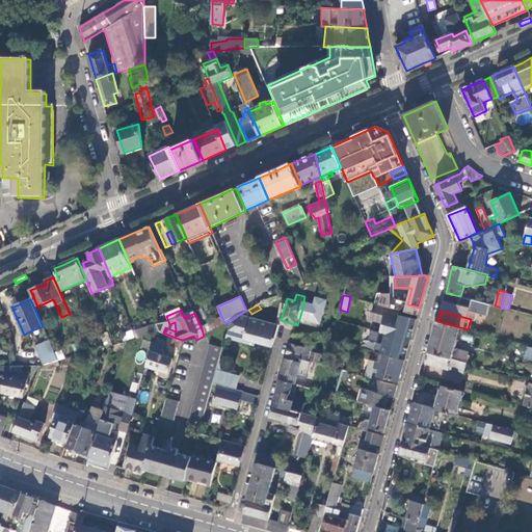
[(249,318),(239,315),(232,320),(229,329),(225,340),(235,342),(235,343),(243,345),(243,344),(253,346),(254,341),(273,347),(278,325),(249,317),(249,318)]
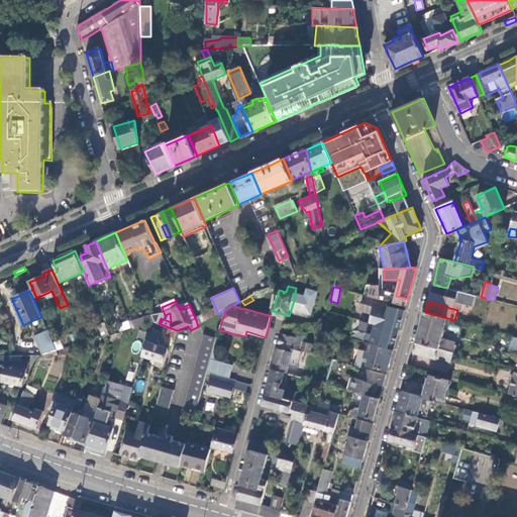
[(218,314),(215,307),(196,320),(198,326),(218,314)]
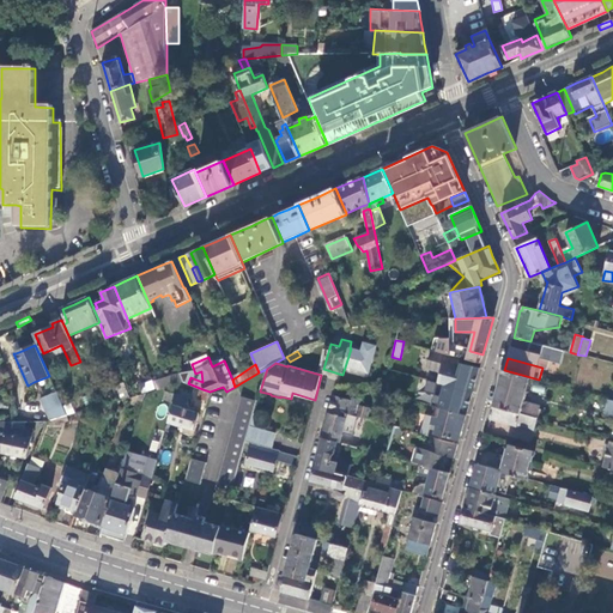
[(473,392),(479,369),(462,364),(459,377),(449,375),(447,384),(473,392)]
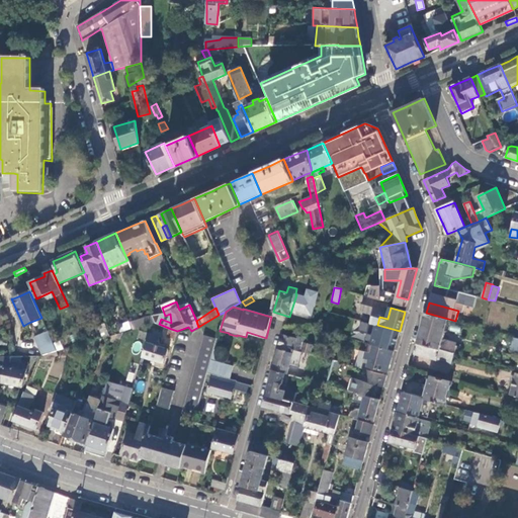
[(159,324),(161,319),(163,313),(152,316),(155,323),(159,324)]
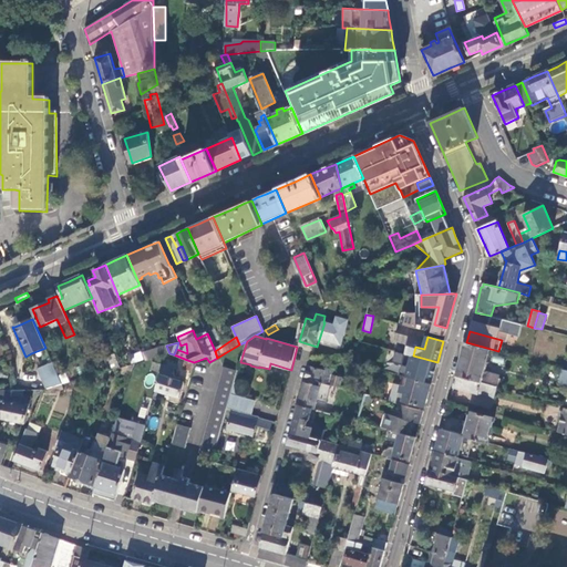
[(491,349),(466,342),(456,375),(497,387),(497,384),(502,385),(503,381),(500,379),(500,377),(485,371),(491,349)]
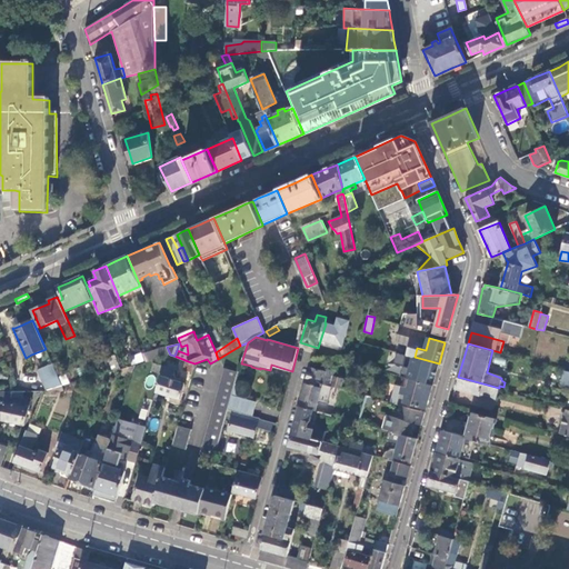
[(167,347),(142,355),(146,362),(170,355),(167,347)]
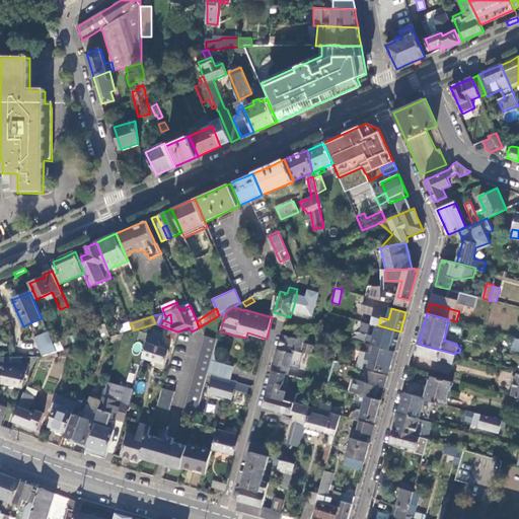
[(122,332),(131,328),(128,321),(119,325),(122,332)]
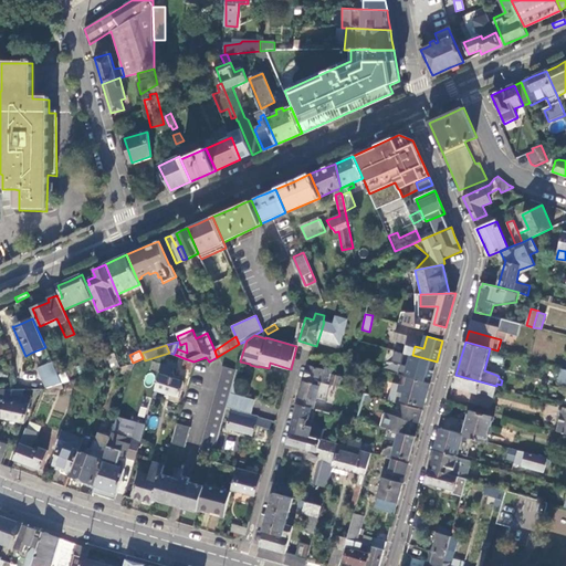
[(431,384),(437,362),(412,355),(410,364),(418,366),(416,374),(408,371),(407,377),(431,384)]
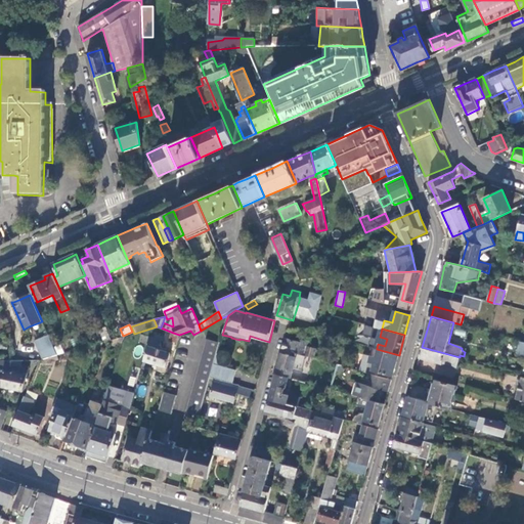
[(177,343),(179,336),(179,335),(173,333),(170,340),(177,343)]
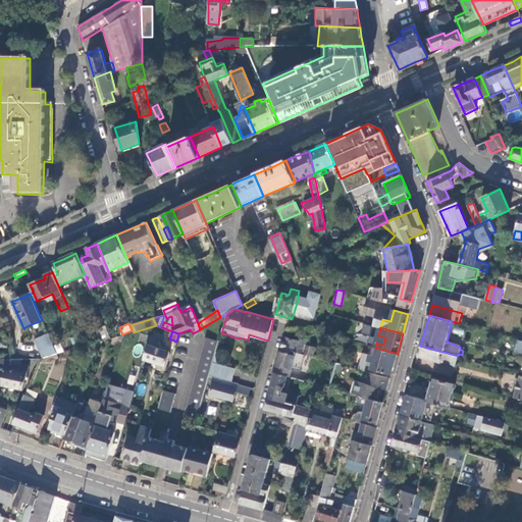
[(44,358),(57,355),(48,334),(34,341),(42,359),(44,358)]
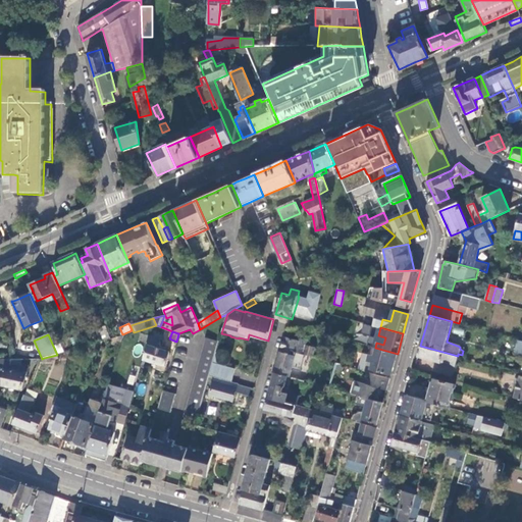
[(148,345),(159,349),(162,336),(156,334),(155,338),(151,337),(148,345)]
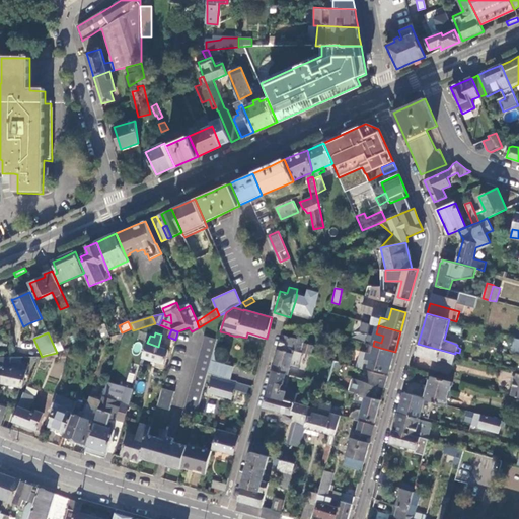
[(518,352),(518,339),(502,335),(499,347),(518,352)]
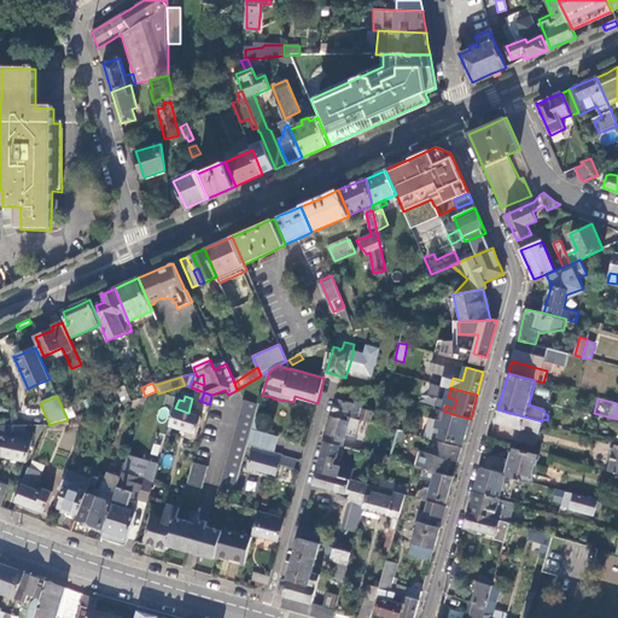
[(233,497),(248,445),(252,429),(256,417),(260,403),(244,400),(217,493),(233,497)]
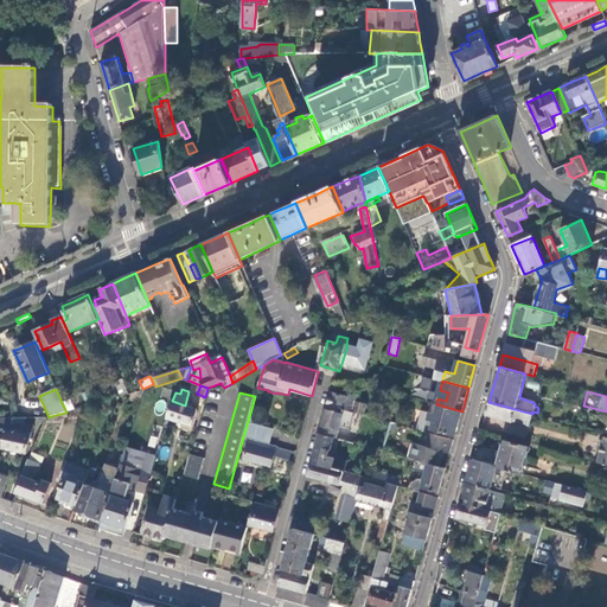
[(332,393),(327,408),(344,413),(345,410),(364,416),(368,406),(349,400),(349,397),(332,393)]
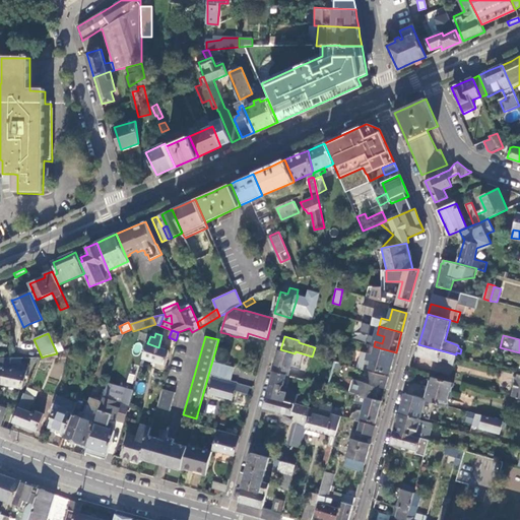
[(170,350),(158,347),(147,343),(143,359),(166,366),(170,350)]
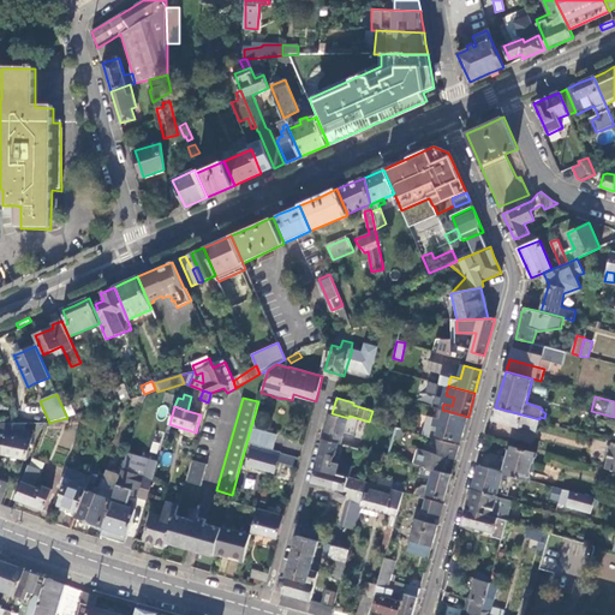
[(536,433),(539,419),(495,407),(491,421),(536,433)]
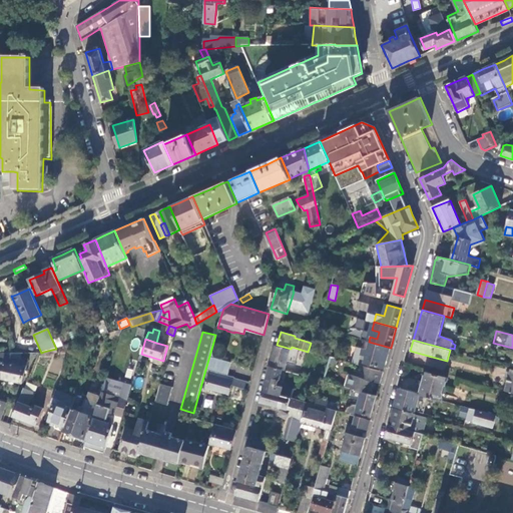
[(369,364),(385,369),(391,348),(369,342),(365,341),(363,349),(358,348),(354,364),(362,366),(368,368),(369,364)]
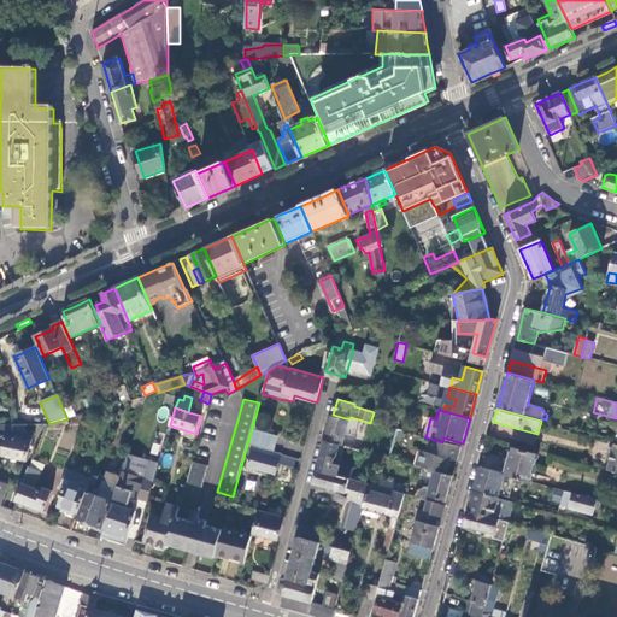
[(350,419),(333,415),(325,441),(341,446),(342,446),(350,419)]
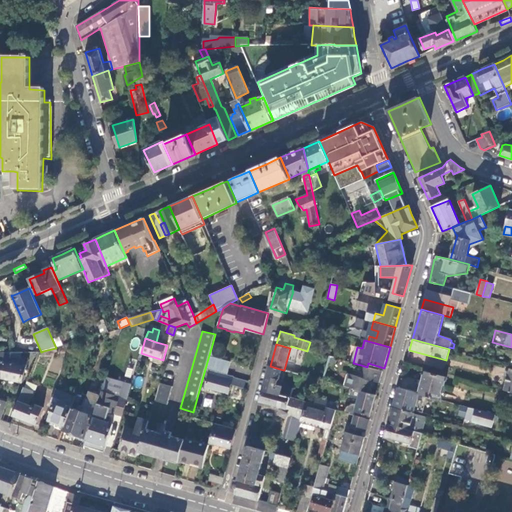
[(215,356),(218,347),(212,345),(209,355),(215,356)]
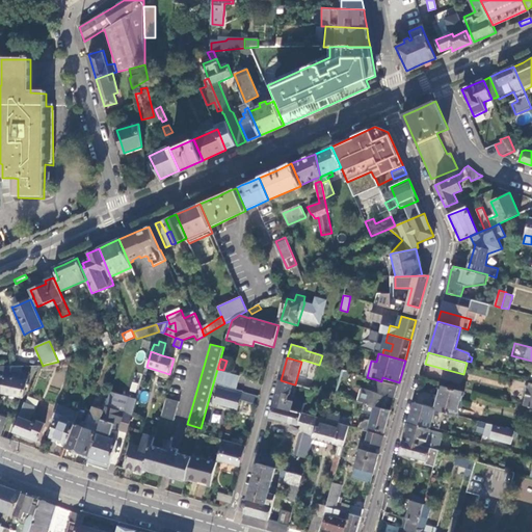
[(213,383),(218,384),(236,390),(240,375),(223,370),(217,369),(213,383)]
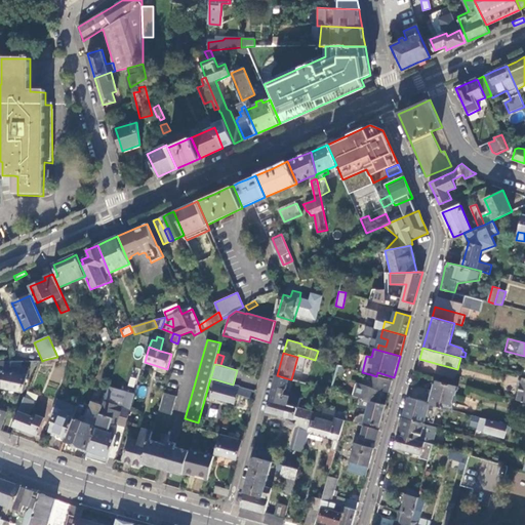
[(345,367),(338,365),(331,390),(341,393),(347,374),(342,373),(345,367)]
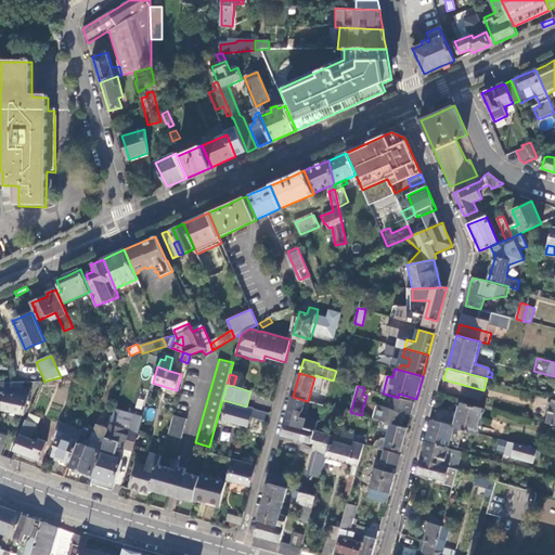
[(30,392),(13,388),(13,389),(11,395),(8,395),(3,394),(0,405),(0,409),(24,415),(30,392)]
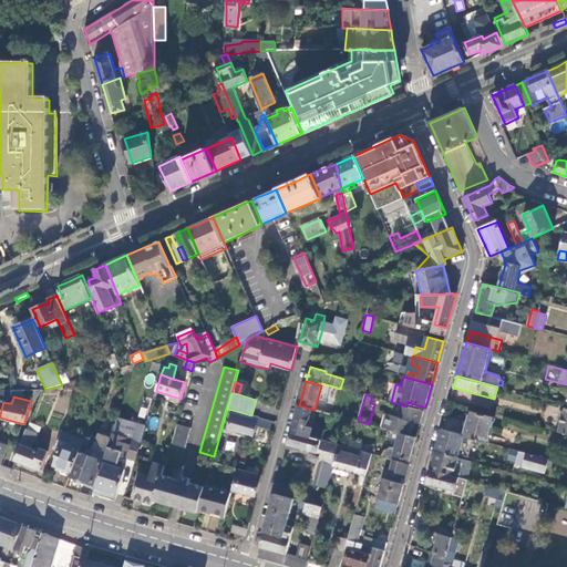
[(420,424),(424,411),(406,406),(400,404),(397,416),(387,414),(382,429),(395,432),(398,433),(401,434),(401,433),(409,435),(412,422),(420,424)]
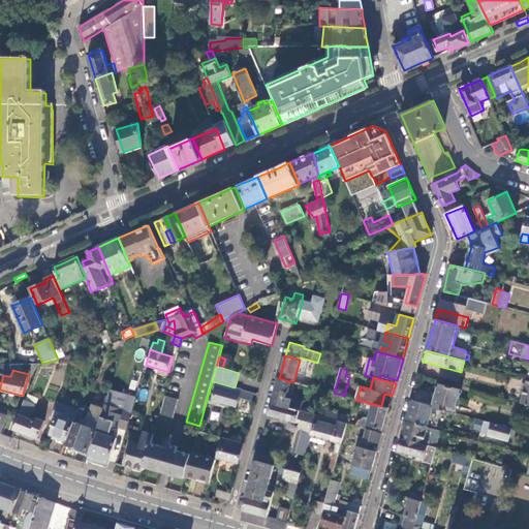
[(292,382),(279,378),(272,403),(302,411),(304,403),(287,398),(292,382)]
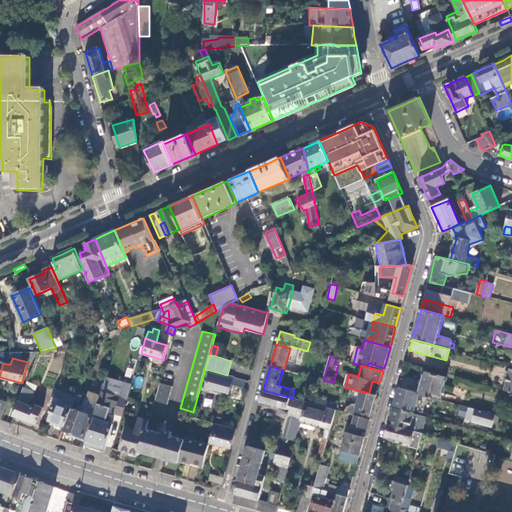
[(243,389),(245,381),(233,378),(233,377),(227,375),(210,370),(205,387),(228,393),(231,385),(243,389)]
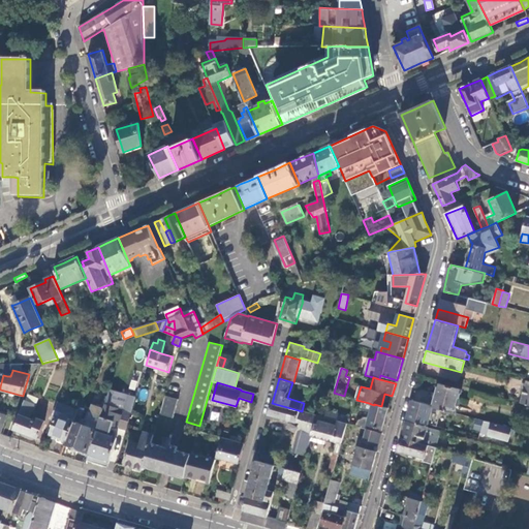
[(439,384),(433,406),(436,407),(456,412),(461,391),(439,384)]
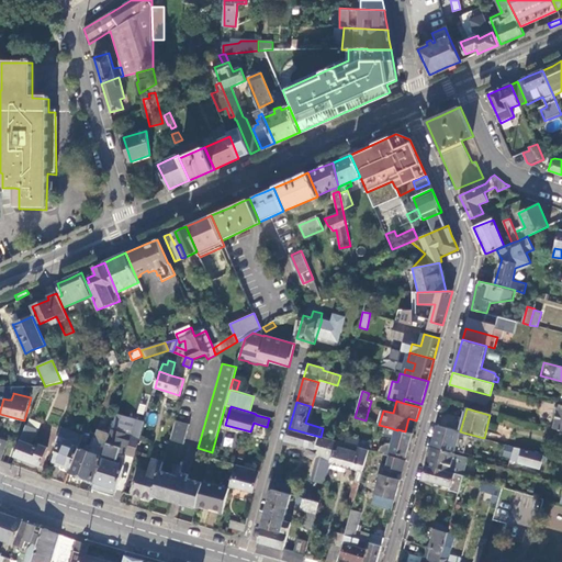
[(332,422),(337,424),(340,415),(334,413),(332,422)]
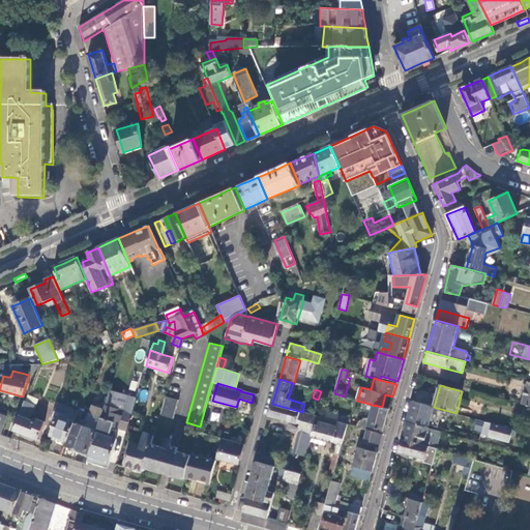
[(121,394),(110,391),(106,406),(116,410),(121,394)]
